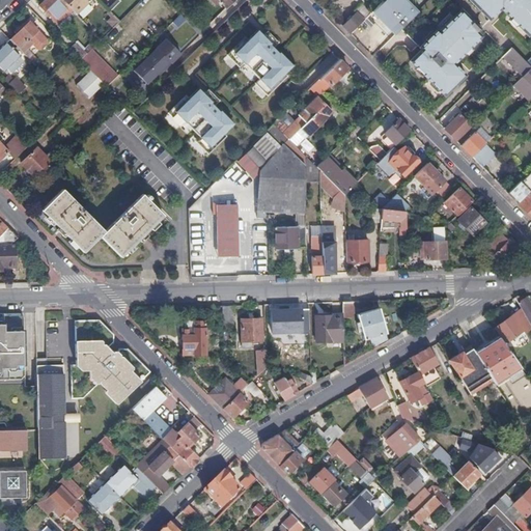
[(62,0),(46,0),(40,5),(56,22),(62,16),(65,18),(73,10),(62,0)]
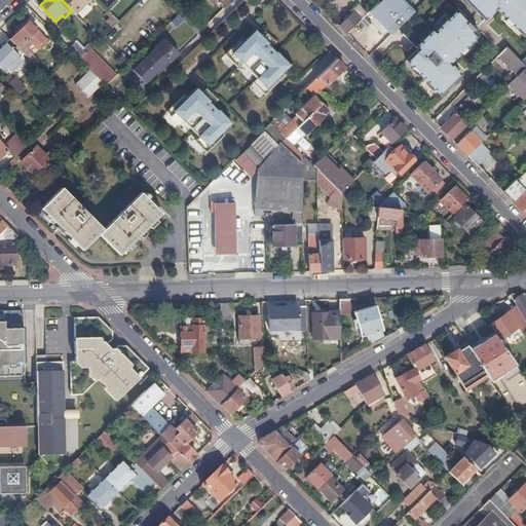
[(62,0),(72,10),(76,14),(88,3),(86,1),(86,0),(62,0)]
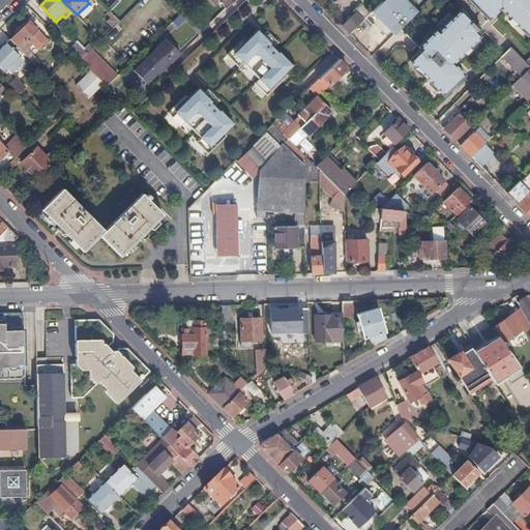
[(416,11),(404,0),(383,0),(373,11),(394,34),(416,11)]
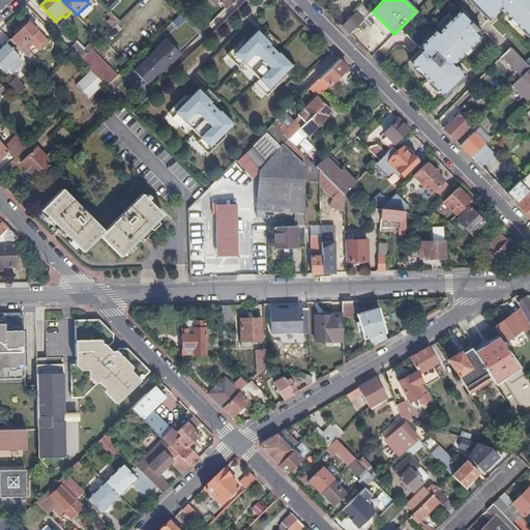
[(529,0),(469,0),(490,21),(501,9),(528,37),(529,34),(529,0)]
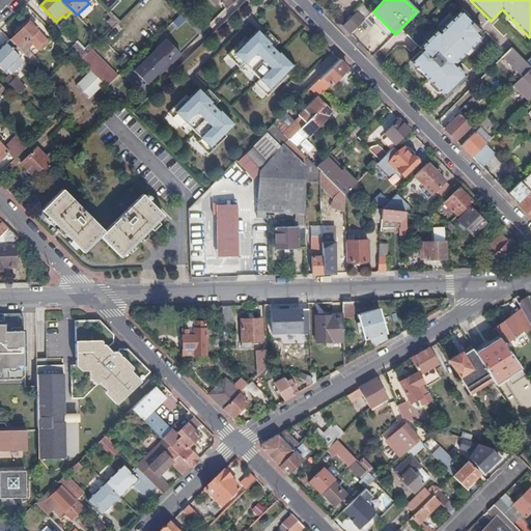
[(343,26),(351,33),(371,14),(361,3),(354,10),(357,12),(343,26)]
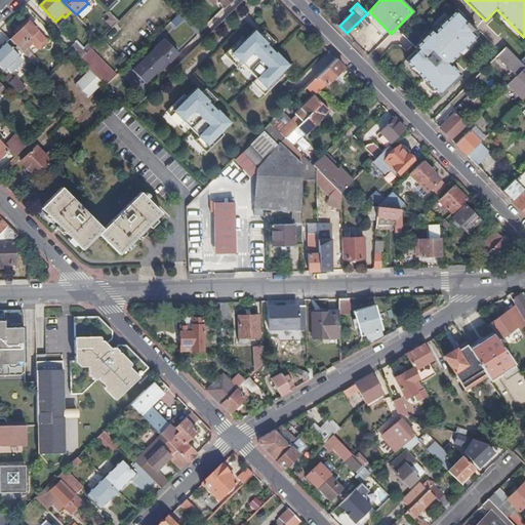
[(440,95),(461,75),(449,63),(477,37),(472,32),(476,29),(456,11),(435,32),(434,31),(415,47),(417,49),(406,61),(440,95)]
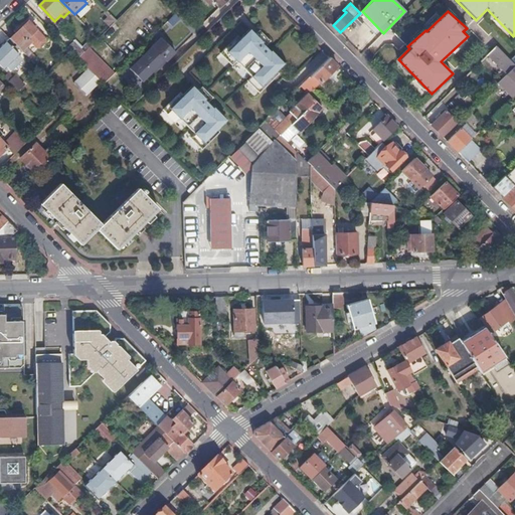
[(175,14),(167,21),(173,26),(180,19),(175,14)]
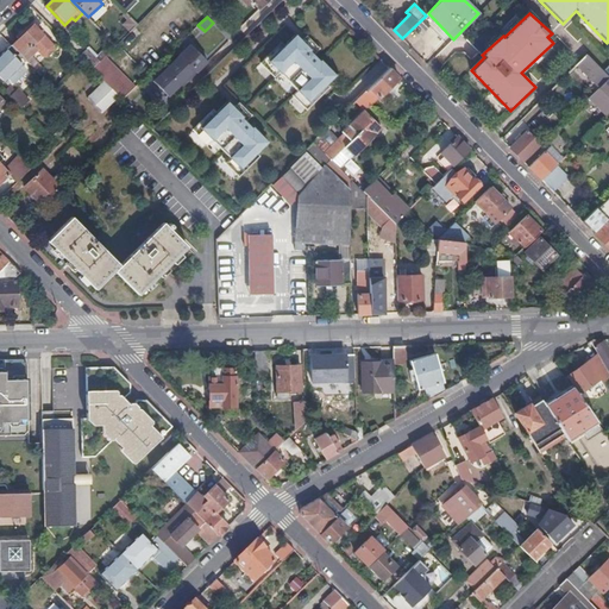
[(71,18),(64,25),(67,27),(75,20),(71,18)]
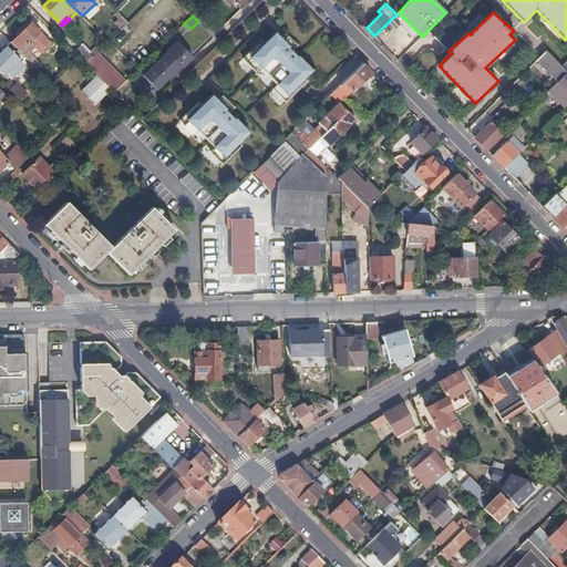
[(11,42),(24,55),(32,63),(37,60),(29,52),(34,45),(40,51),(43,52),(50,45),(50,42),(31,23),(11,42)]
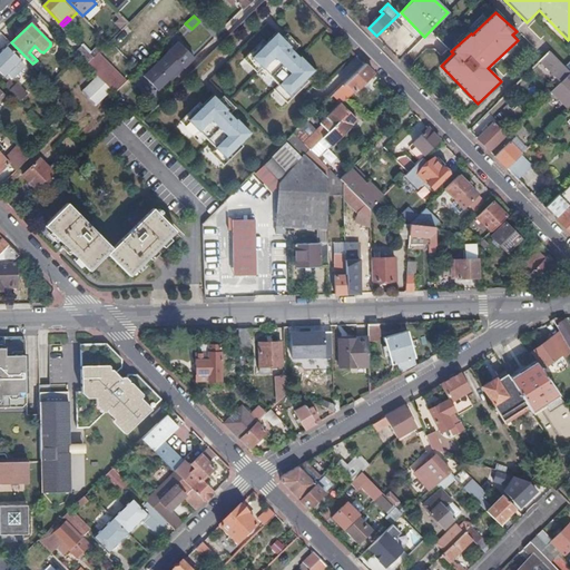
[(276,81),(302,57),(300,57),(295,51),(291,47),(288,49),(283,43),(286,40),(283,38),(277,32),(267,42),(253,57),(263,68),(276,81)]
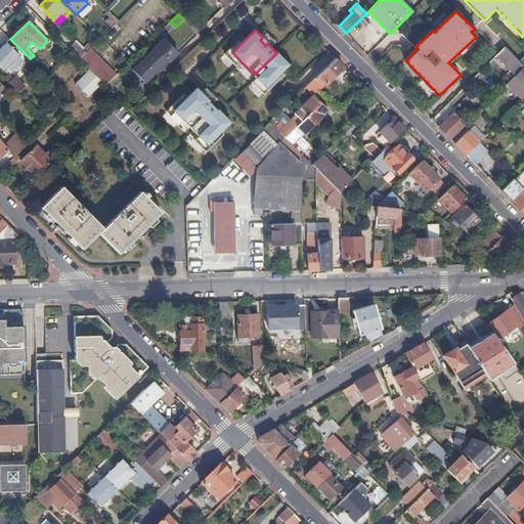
[(267,43),(271,47),(276,42),(264,30),(260,35),(263,37),(260,40),(265,45),(267,43)]
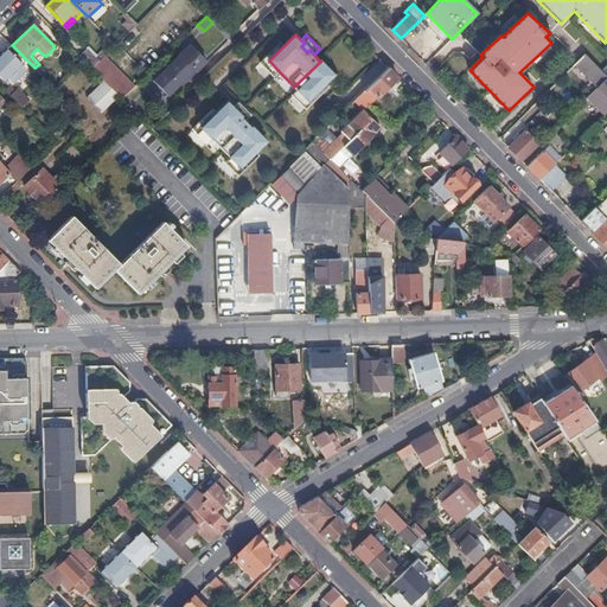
[(274,78),(280,72),(269,61),(285,45),(281,42),(260,63),(274,78)]
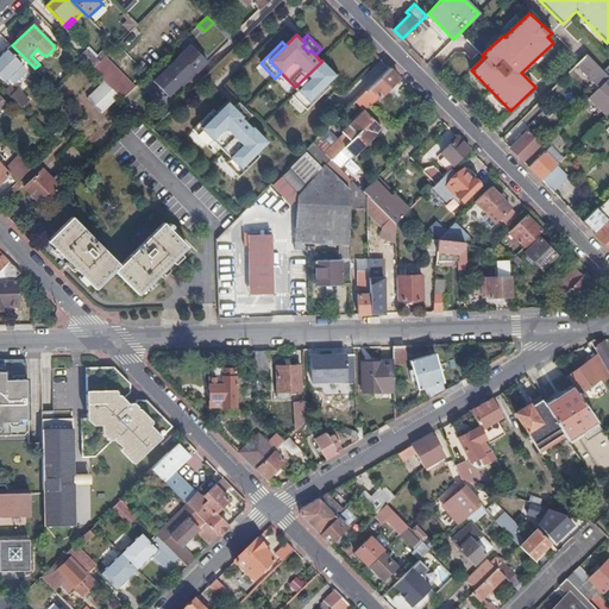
[(12,45),(8,43),(4,48),(7,50),(0,56),(0,76),(5,81),(8,77),(26,60),(12,45)]
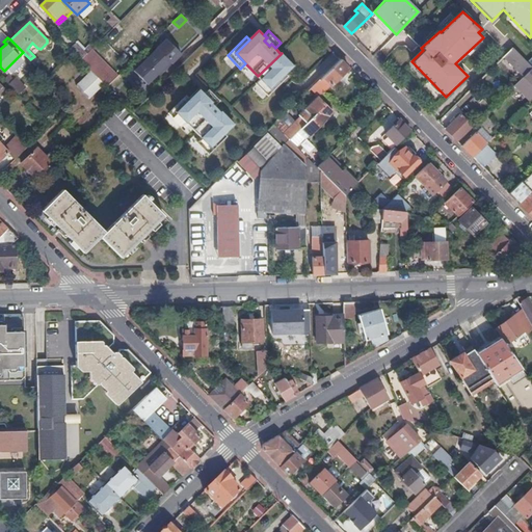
[(167,38),(134,71),(148,85),(159,74),(160,76),(173,63),(182,54),(167,38)]
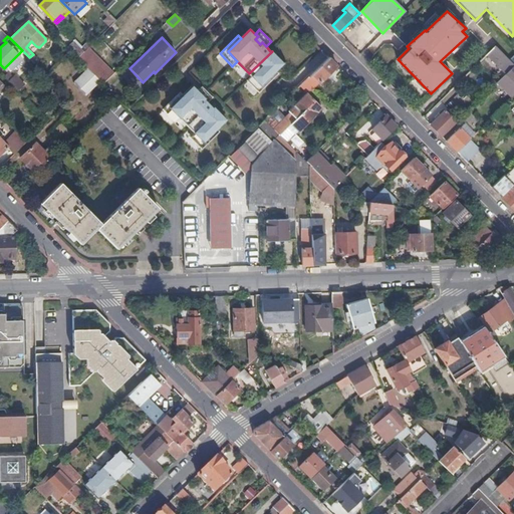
[(75,41),(68,48),(72,51),(78,58),(85,51),(75,41)]
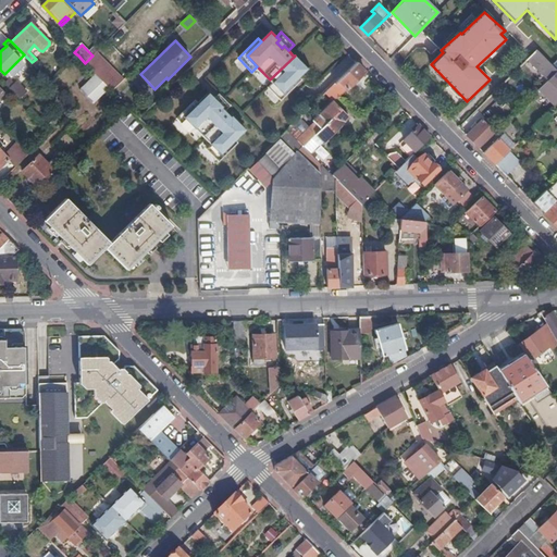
[(93,56),(85,63),(102,82),(109,88),(112,90),(124,79),(97,51),(93,56)]
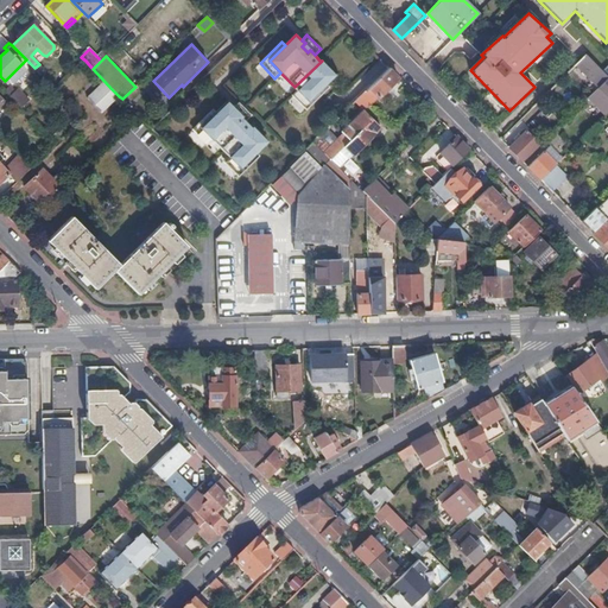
[(593,95),(599,89),(607,78),(607,77),(587,56),(576,65),(595,86),(589,92),(593,95)]
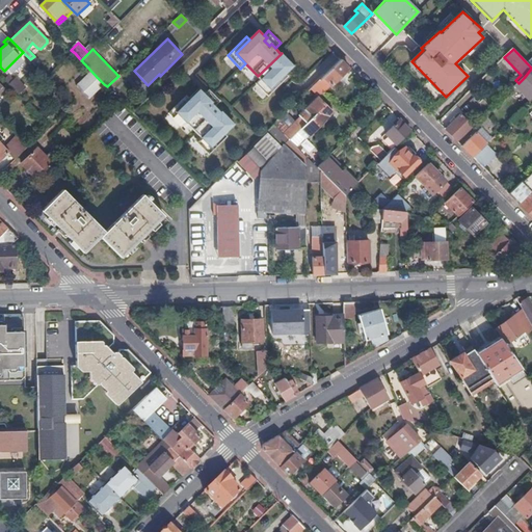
[(287,59),(282,53),(258,76),(261,79),(264,82),(287,59)]
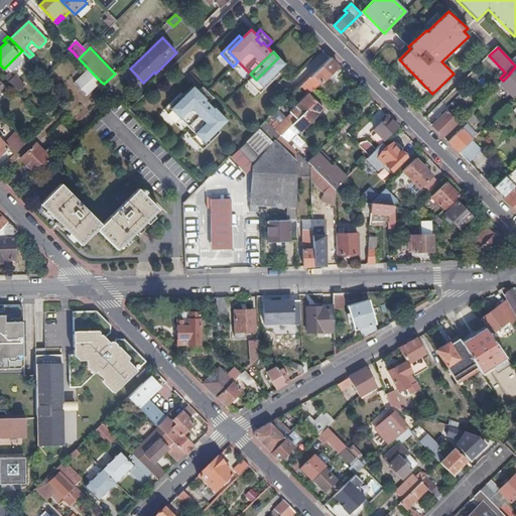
[(29,57),(34,62),(37,59),(33,54),(29,57)]
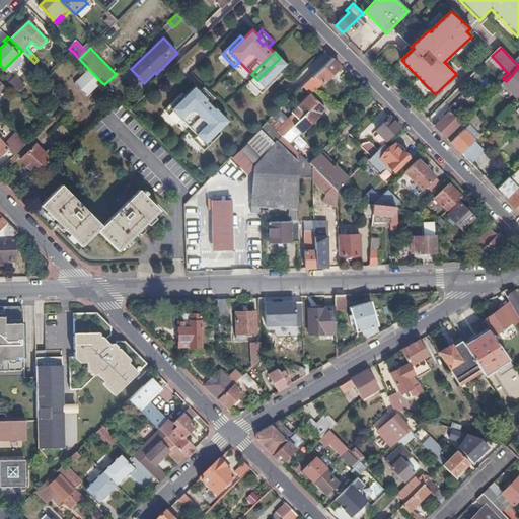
[(286,64),(280,58),(257,80),(264,86),(279,71),(286,64)]
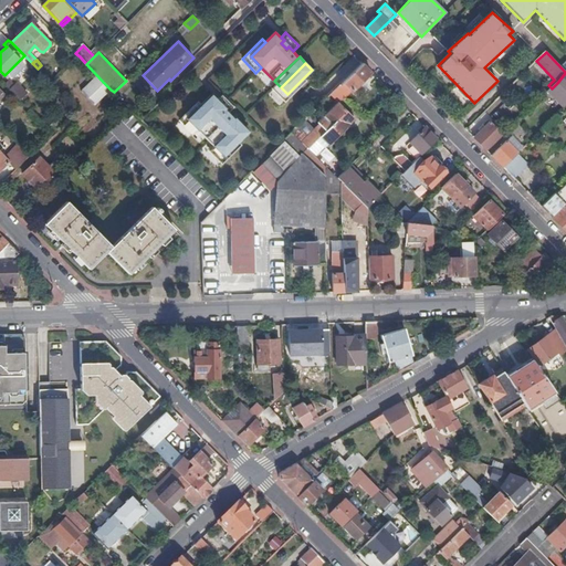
[(371,73),(362,63),(331,94),(337,101),(343,100),(371,73)]
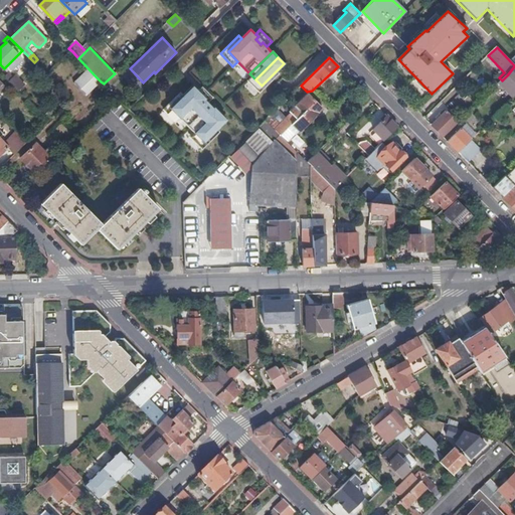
[(262,86),(255,79),(253,81),(264,91),(280,74),(277,70),(262,86)]
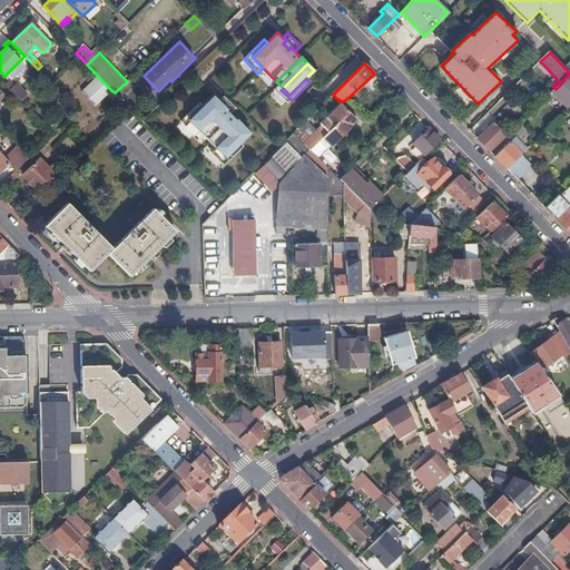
[(10,80),(6,85),(21,100),(28,94),(17,84),(16,85),(10,80)]
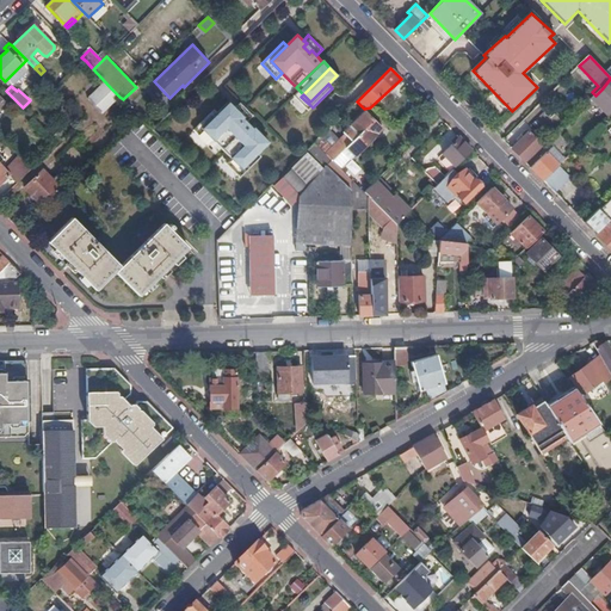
[(119,97),(112,90),(96,106),(103,113),(119,97)]
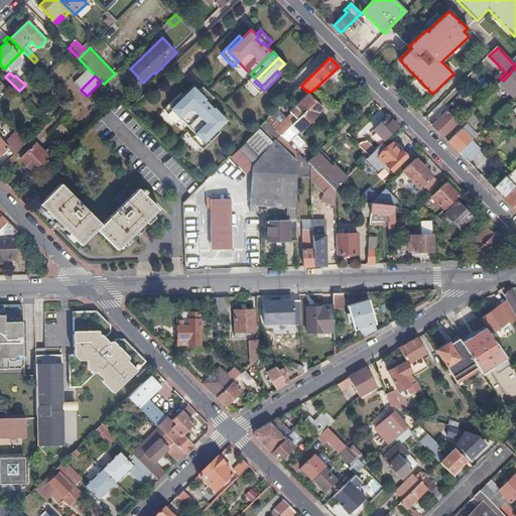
[(254,82),(251,79),(248,82),(260,94),(264,91),(254,82)]
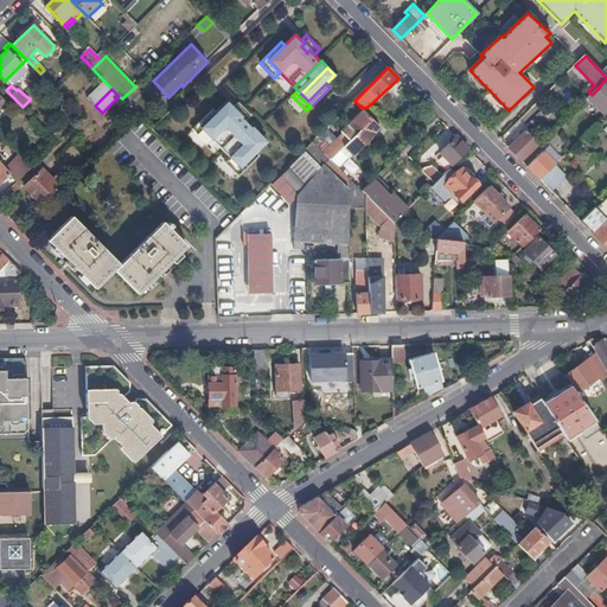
[(228,101),(217,113),(202,127),(212,139),(230,157),(241,168),(256,153),(268,141),(253,126),(251,127),(247,122),(242,117),(240,119),(235,113),(236,110),(234,107),(228,101)]
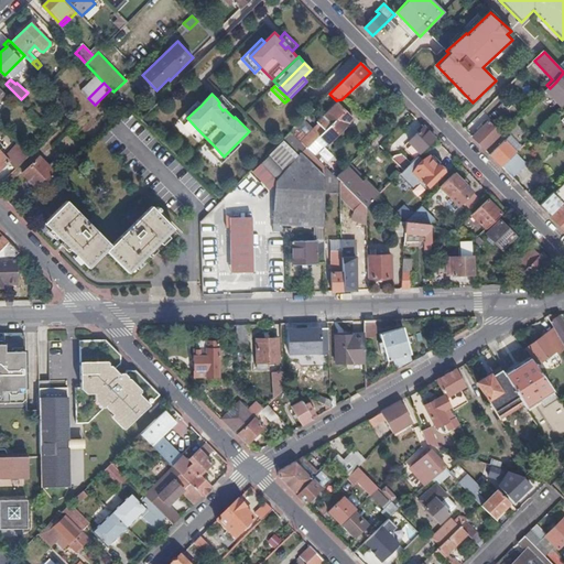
[(223,95),(217,99),(219,102),(218,105),(223,110),(225,109),(229,114),(235,107),(223,95)]
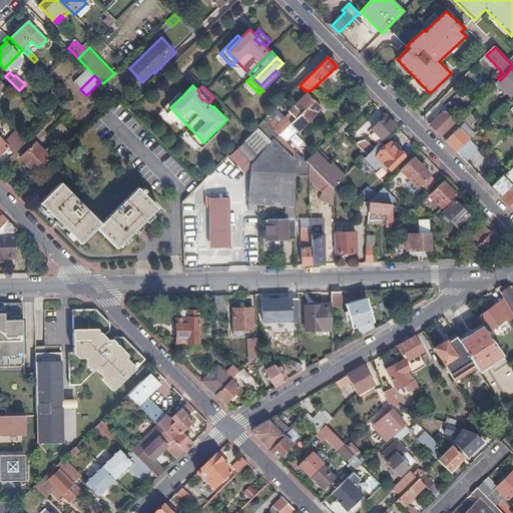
[(170,107),(183,95),(180,92),(162,109),(174,122),(179,117),(170,107)]
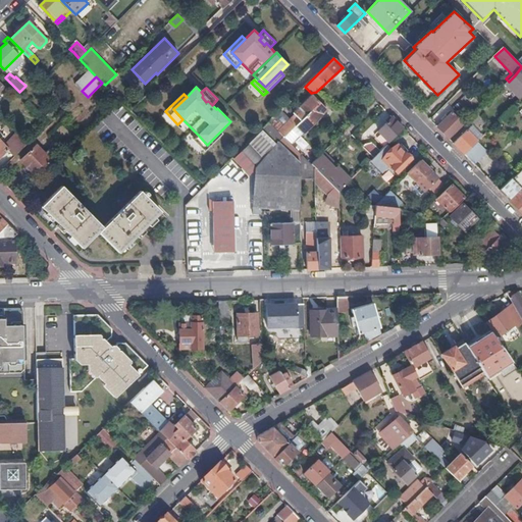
[(376,101),(370,95),(359,106),(364,112),(376,101)]
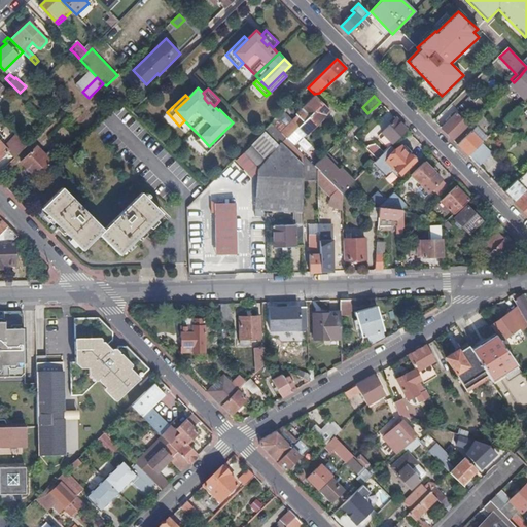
[(287,138),(287,139),(294,132),(297,129),(300,127),(323,103),(319,99),(314,99),(297,114),(299,115),(293,120),(284,111),(273,124),(287,138)]
